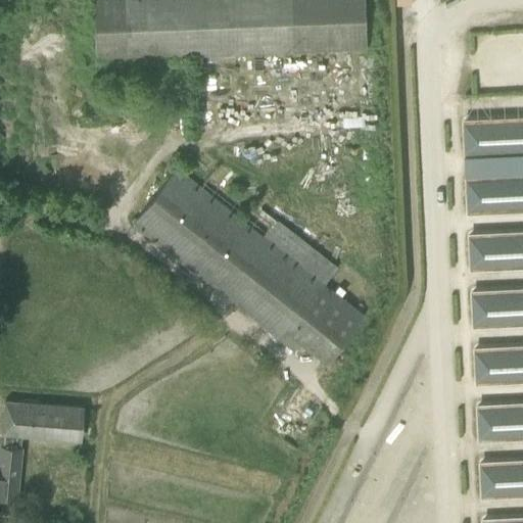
[(366,46),(363,0),(92,0),(96,58),(129,56),(295,49),(366,46)]
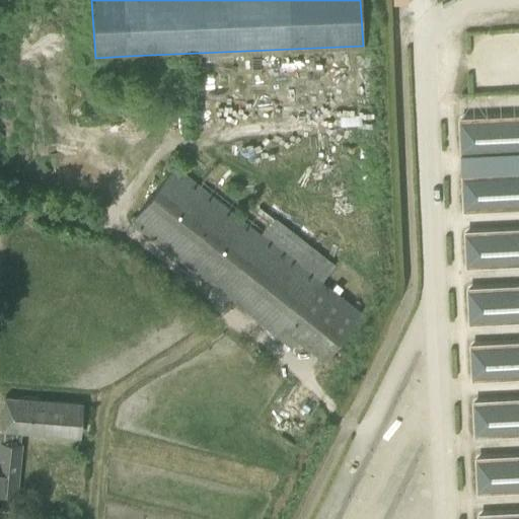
[(518,76),(518,32),(453,36),(455,79),(518,76)]
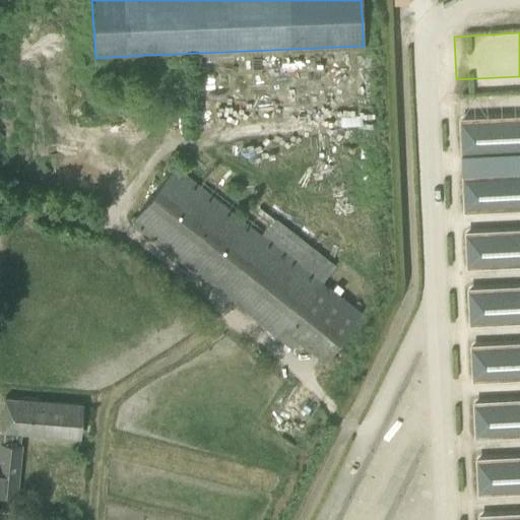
[(519,118),(460,121),(461,135),(461,150),(519,146),(519,118)]
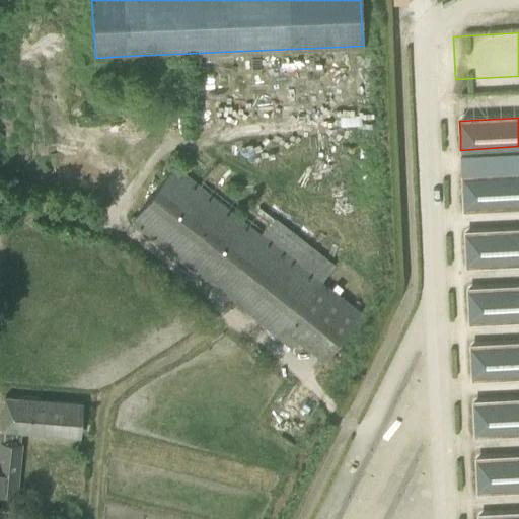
[(134,215),(130,219),(146,231),(237,303),(244,308),(279,336),(291,346),(296,339),(321,360),(361,311),(321,281),(336,262),(275,214),(261,231),(199,184),(191,178),(174,166),(136,216),(134,215)]
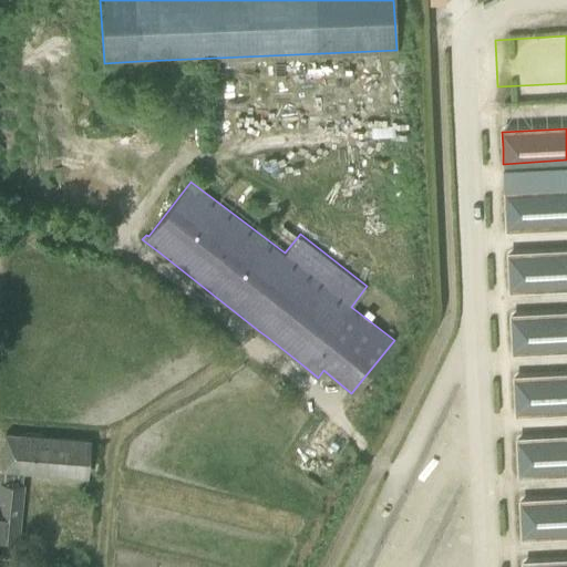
[(566,191),(505,194),(505,214),(506,225),(566,222),(566,191)]
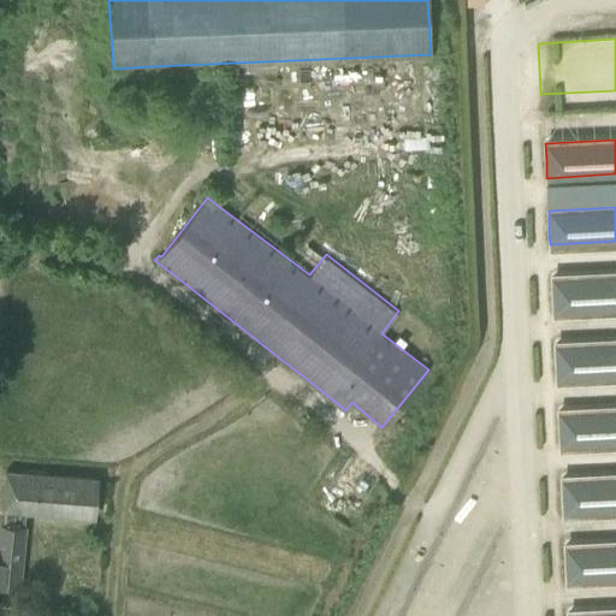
[(615,274),(551,278),(552,300),(554,312),(615,308),(615,274)]
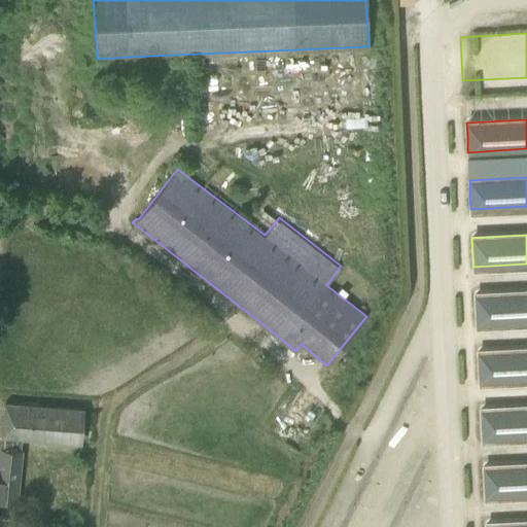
[(526,292),(475,295),(476,313),(476,324),(526,321),(526,292)]
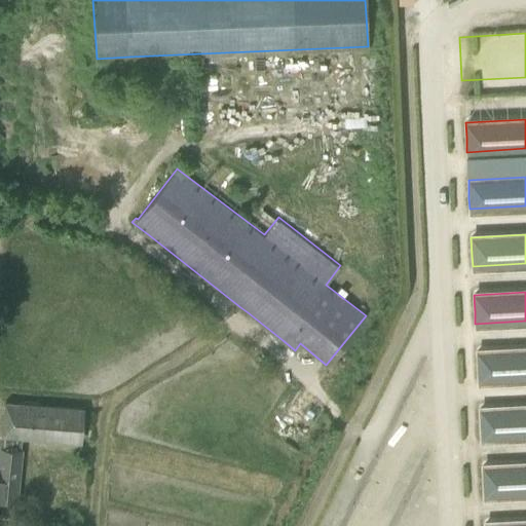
[(525,349),(477,352),(478,371),(478,381),(525,378),(525,349)]
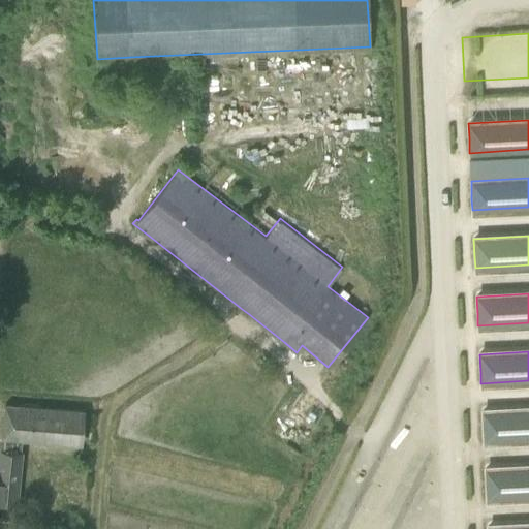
[(0,499),(18,501),(23,439),(80,443),(83,410),(4,404),(0,452),(0,499)]
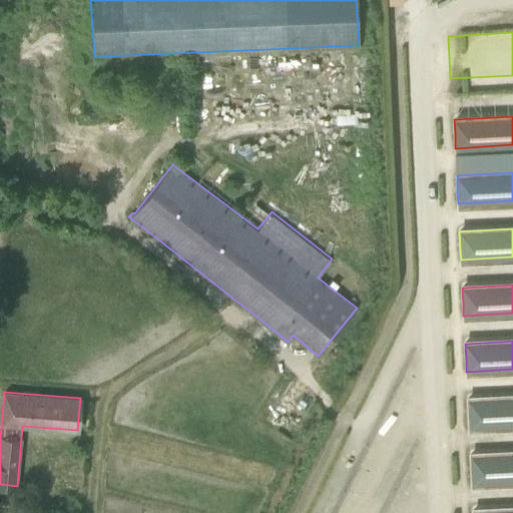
[(512,397),(467,400),(468,411),(469,428),(512,425),(512,397)]
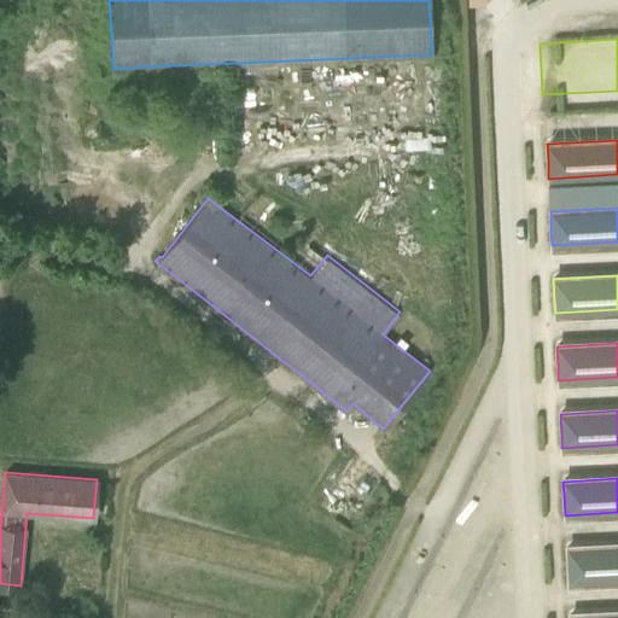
[(617,546),(566,548),(567,571),(567,582),(617,579),(617,546)]
